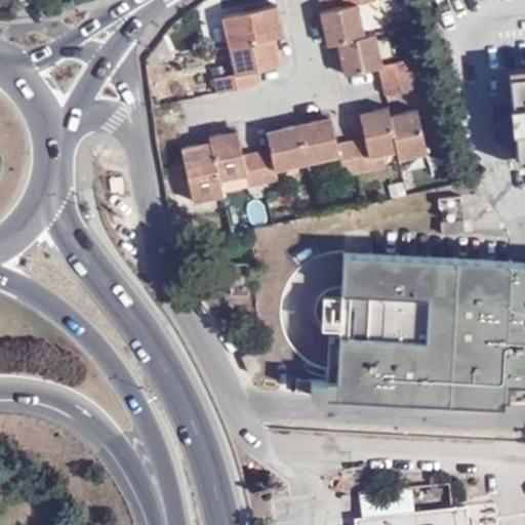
[(365,35),(358,3),(372,0),(344,0),(345,5),(320,10),(327,44),(337,41),(365,35)]
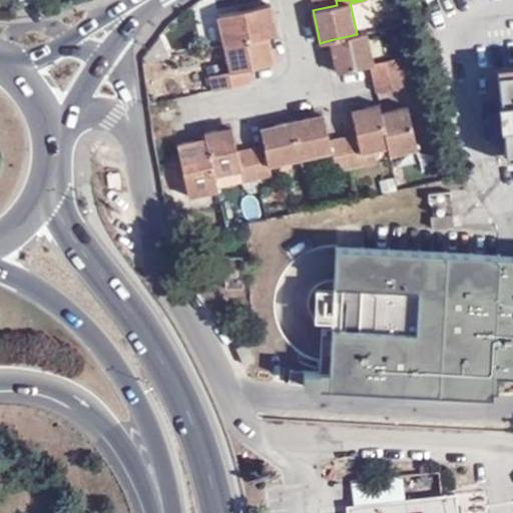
[(277,33),(270,4),(216,15),(223,45),(267,35),(277,33)]
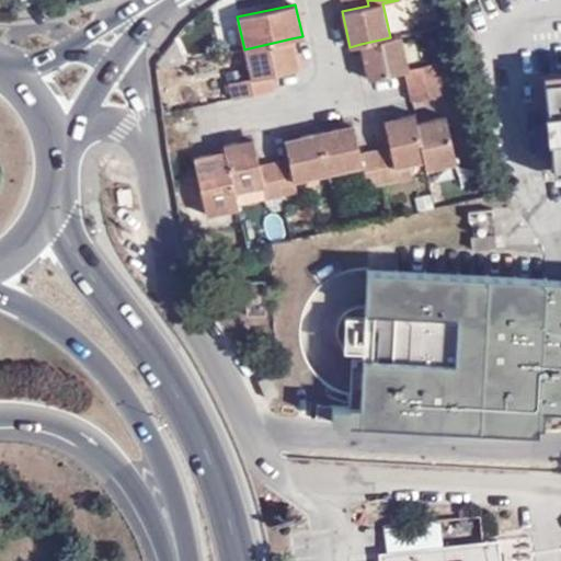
[(441,78),(436,61),(408,68),(400,35),(390,37),(361,44),(368,79),(378,77),(404,70),(408,86),(441,78)]
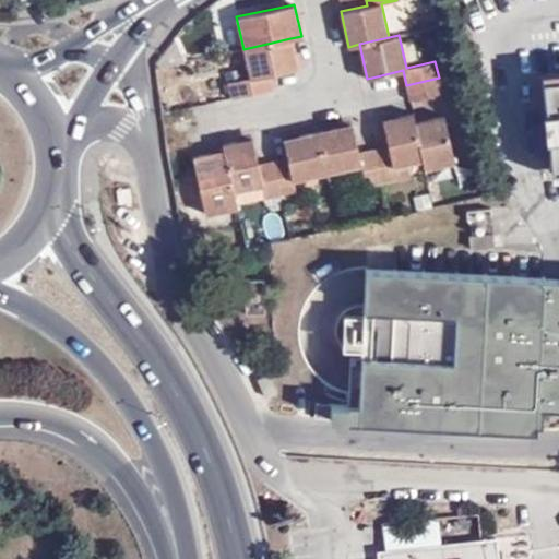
[(297,68),(290,38),(244,49),(249,78),(228,82),(232,97),(274,87),(271,74),(297,68)]
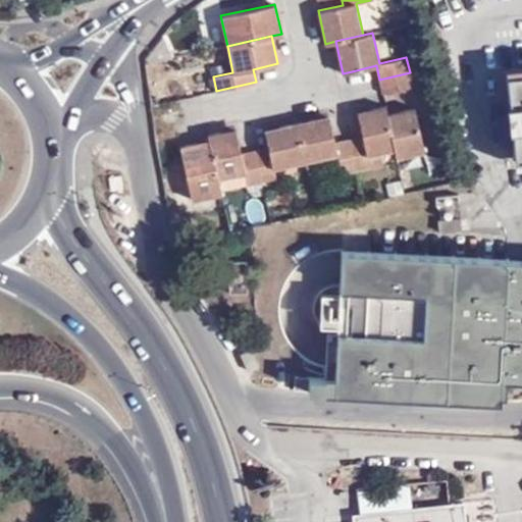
[(521,65),(505,67),(506,73),(521,71),(521,65)]
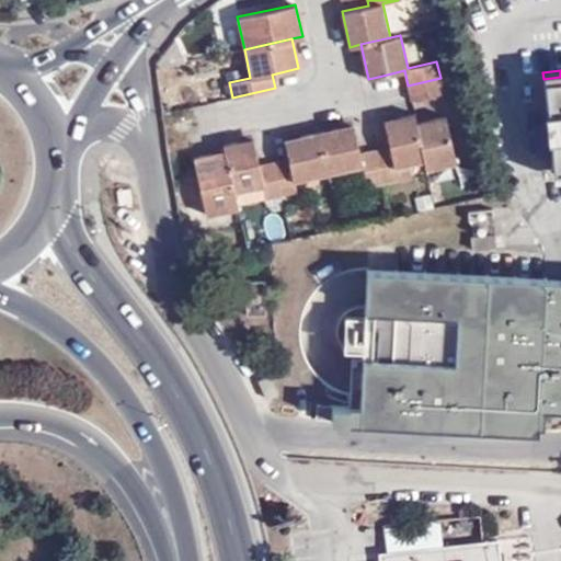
[(560,77),(544,79),(547,111),(544,112),(547,139),(549,139),(553,172),(560,171),(560,77)]
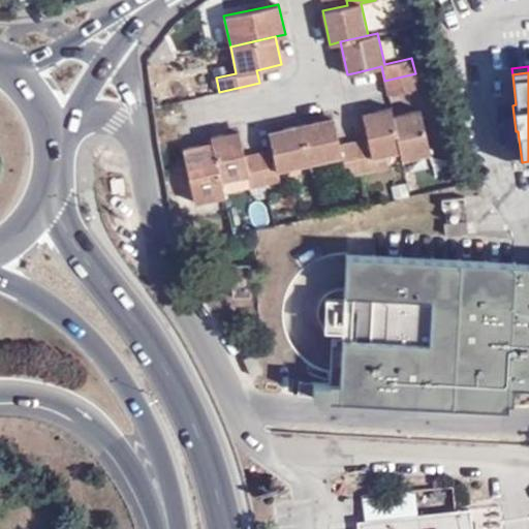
[(418,88),(415,73),(384,81),(389,95),(418,88)]
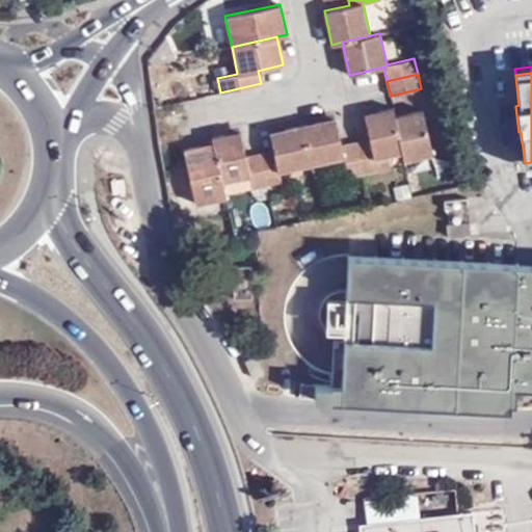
[(394,115),(393,107),(392,108),(364,114),(369,138),(355,141),(363,173),(377,170),(377,171),(405,165),(404,160),(394,115)]
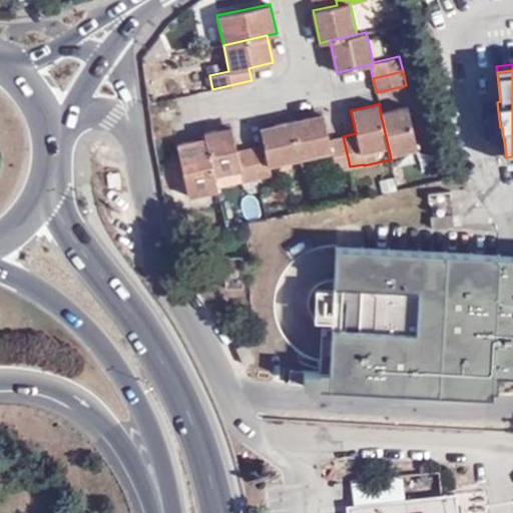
[(418,147),(408,105),(380,111),(390,154),(418,147)]
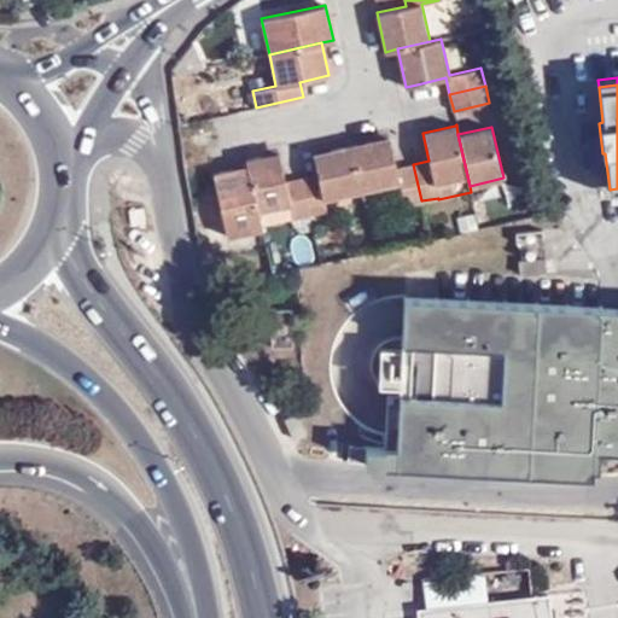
[(396,168),(390,140),(389,136),(351,145),(361,190),(400,181),(403,197),(404,205),(421,200),(413,164),(396,168)]
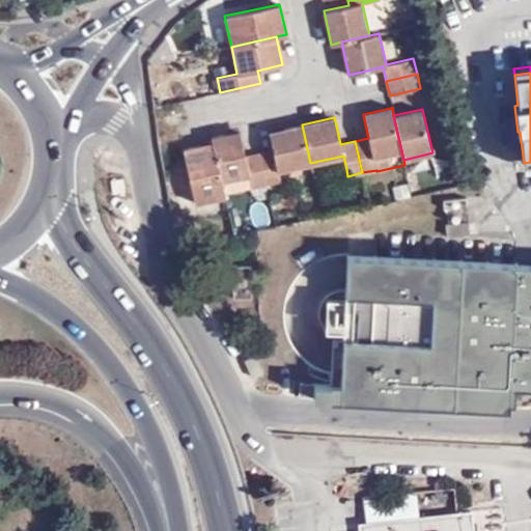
[(310,163),(302,124),(269,132),(273,150),(259,154),(266,184),(281,180),(279,170),(310,163)]
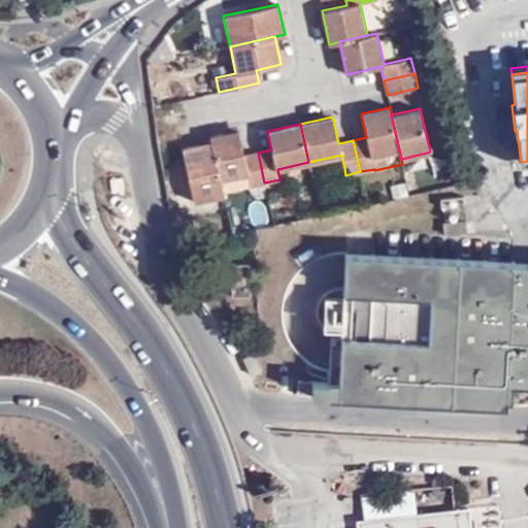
[(264,183),(258,153),(244,156),(239,130),(210,136),(212,141),(221,179),(246,174),(250,186),(264,183)]
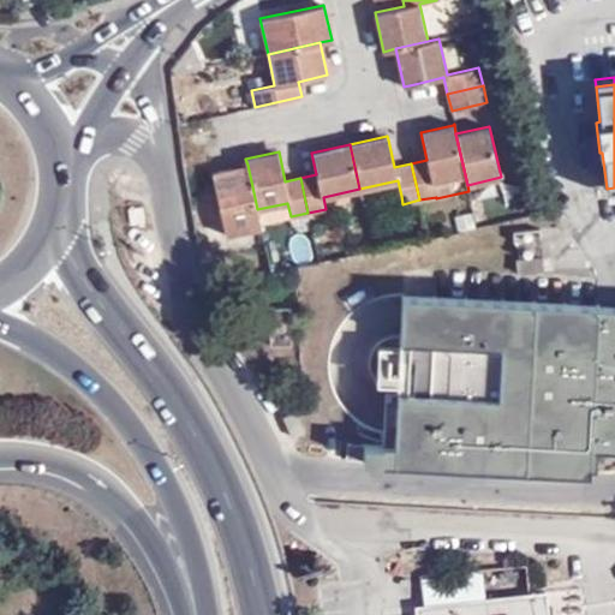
[(257,209),(248,165),(227,169),(212,172),(226,236),(261,227),(260,224),(257,209)]
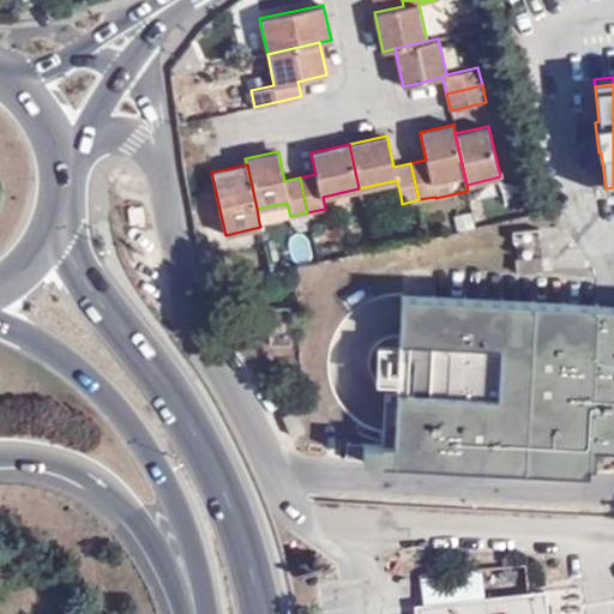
[(401,196),(397,180),(359,188),(362,203),(401,196)]
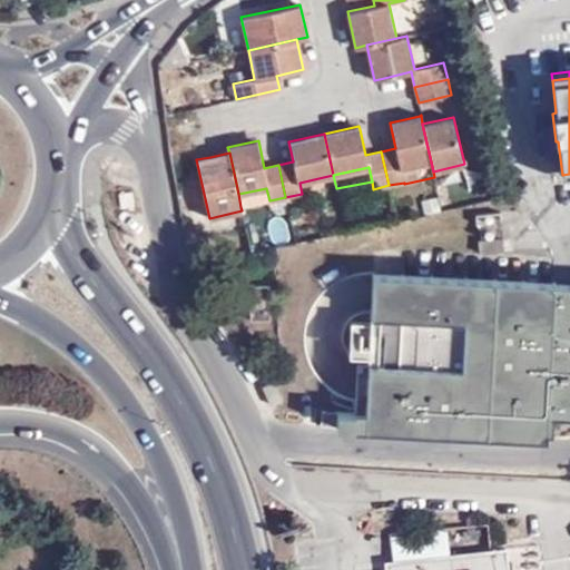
[(269,200),(266,188),(238,194),(241,207),(269,200)]
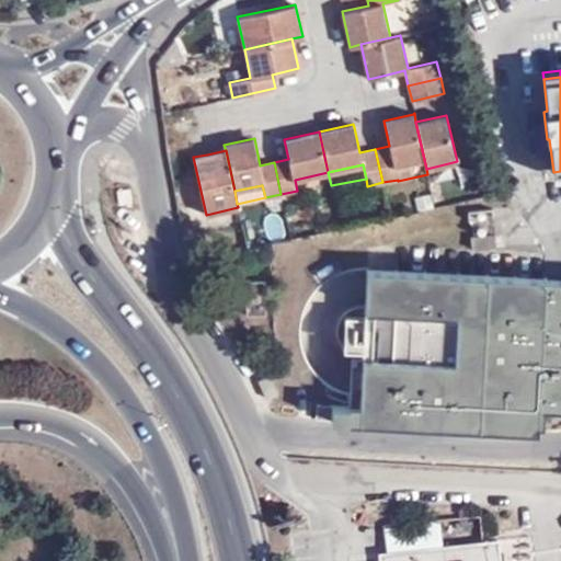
[(477,248),(496,247),(495,233),(474,235),(477,248)]
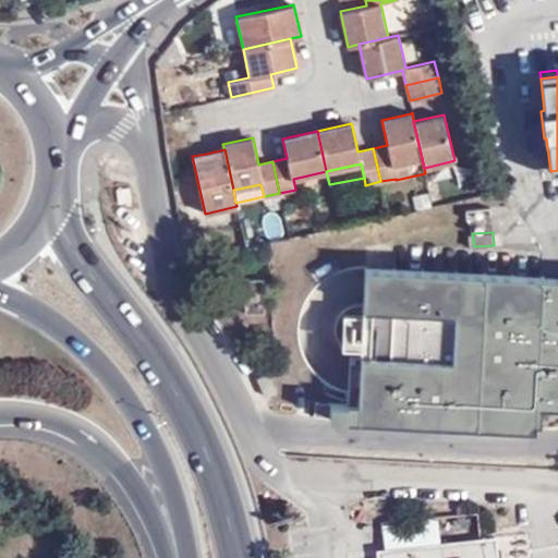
[(557,275),(364,266),(362,307),(362,313),(361,347),(360,352),(358,401),(356,421),(534,428),(534,421),(540,421),(541,405),(557,405),(557,275)]
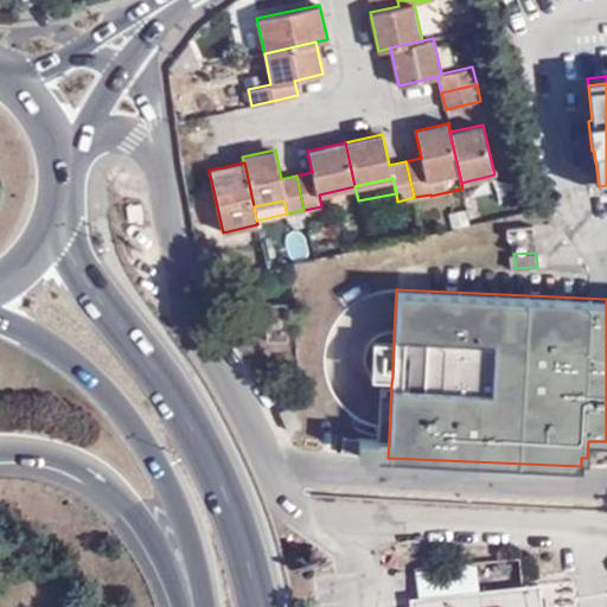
[(393,377),(394,340),(374,339),(371,376),(393,377)]
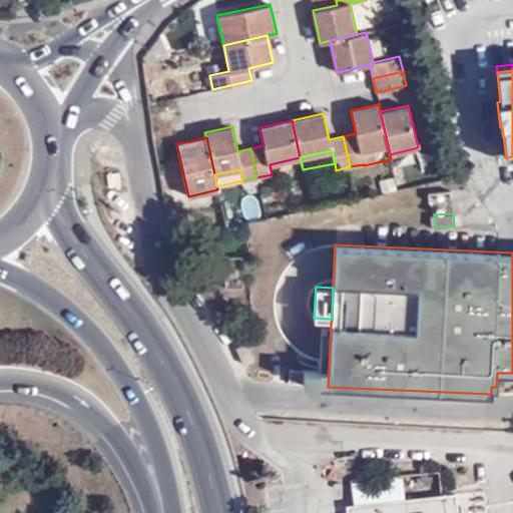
[(329,369),(331,324),(321,324),(319,371),(318,384),(318,386),(328,387),(329,369)]
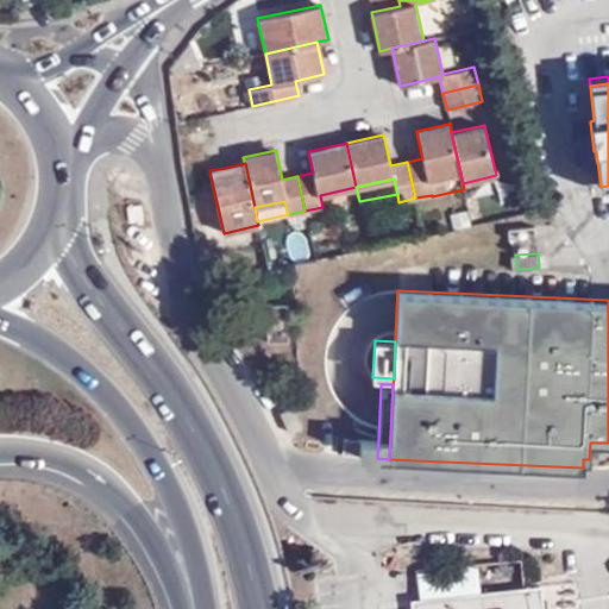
[(343,454),(377,456),(378,440),(344,438),(343,454)]
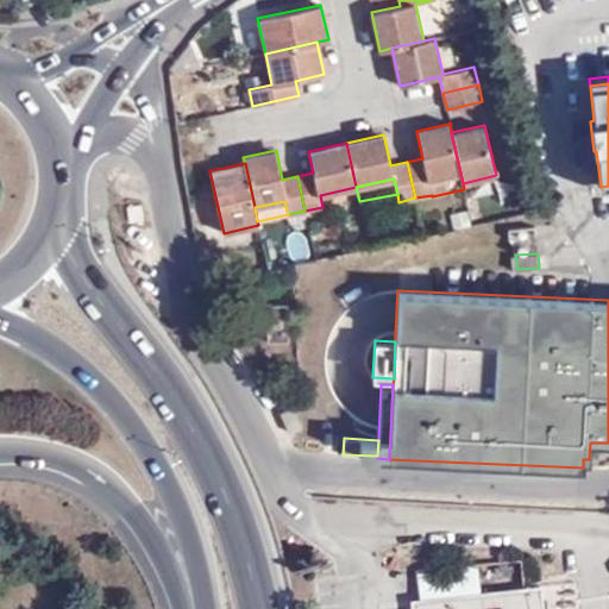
[(479,595),(477,564),(416,570),(420,602),(410,602),(410,608),(542,608),(541,589),(479,595)]
